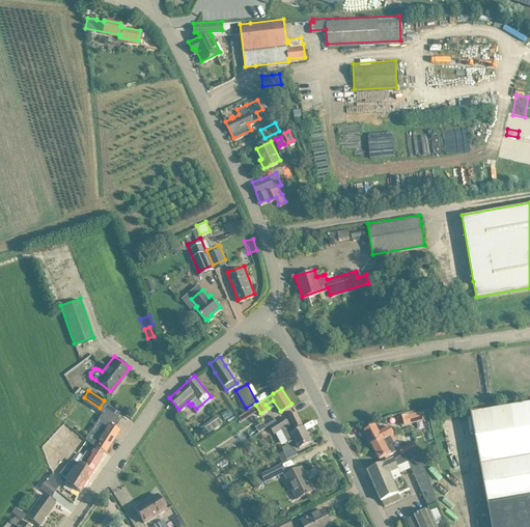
[(529,526),(529,399),(471,410),(480,463),(490,517),(477,519),(477,526),(529,526)]
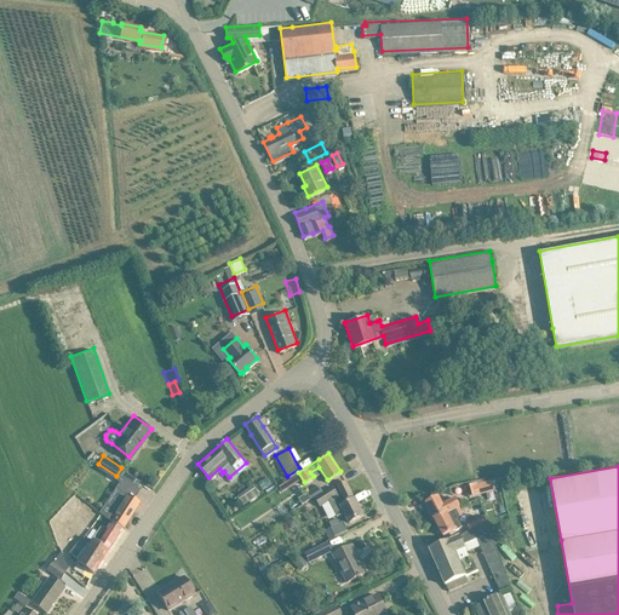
[(139,487),(129,481),(122,477),(116,487),(121,490),(112,505),(104,500),(98,511),(121,526),(138,500),(133,496),(139,487)]
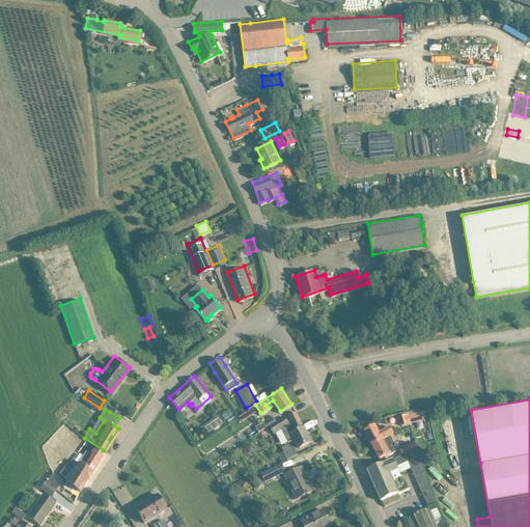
[(408,412),(408,411),(397,414),(400,423),(422,418),(419,409),(408,412)]
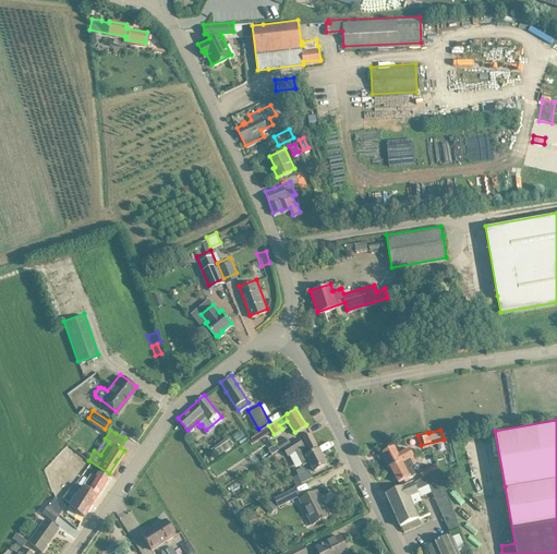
[(250,436),(253,441),(261,435),(257,431),(250,436)]
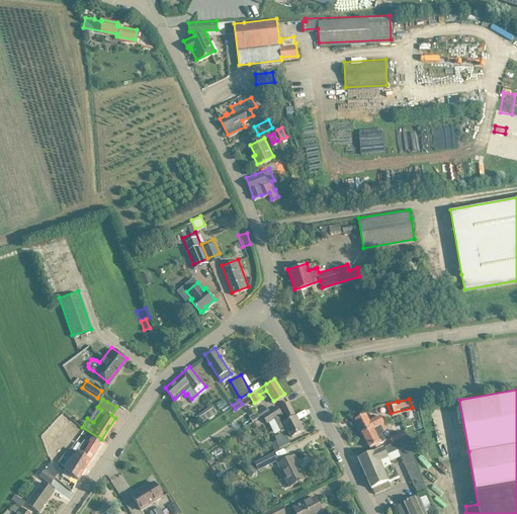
[(280,404),(286,416),(293,412),(287,400),(280,404)]
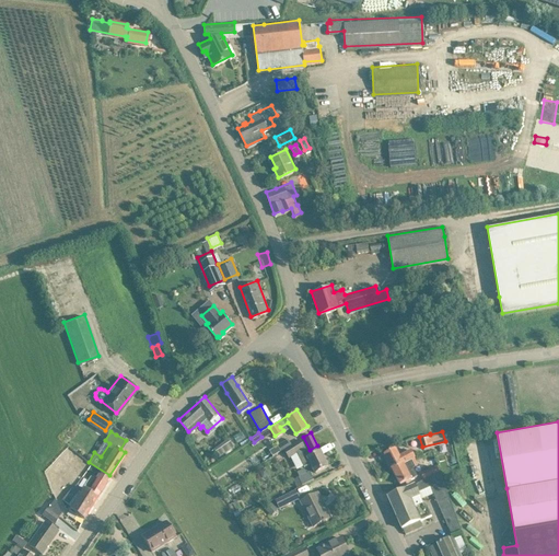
[(218,454),(233,443),(228,437),(212,447),(218,454)]
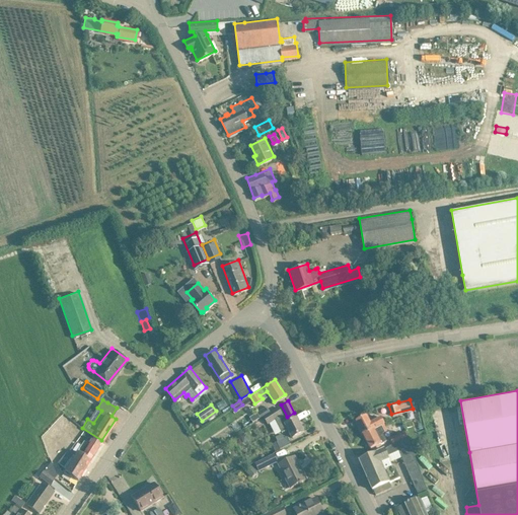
[(266,405),(255,411),(259,416),(269,409),(266,405)]
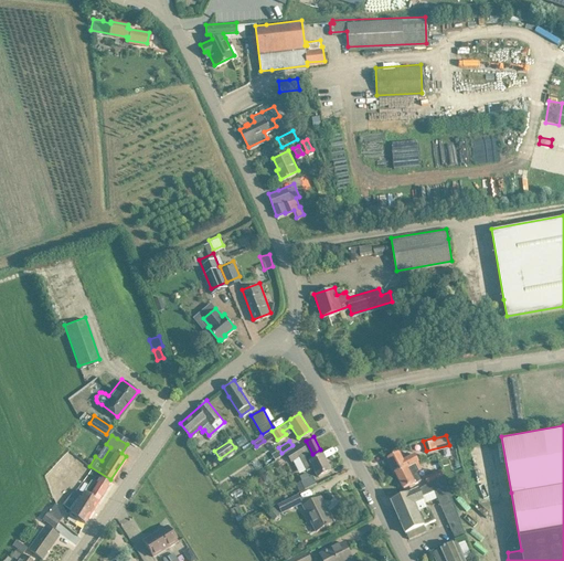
[(302,442),(285,452),(290,459),(299,454),(307,448),(302,442)]
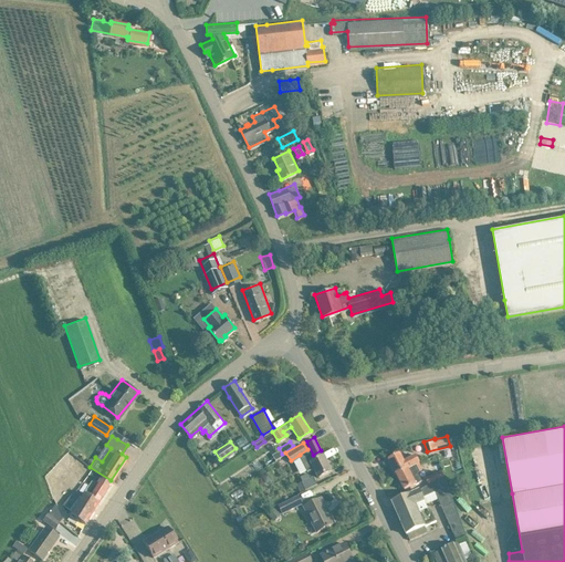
[(307,449),(300,455),(307,469),(314,467),(317,475),(321,474),(331,469),(323,454),(313,458),(307,449)]
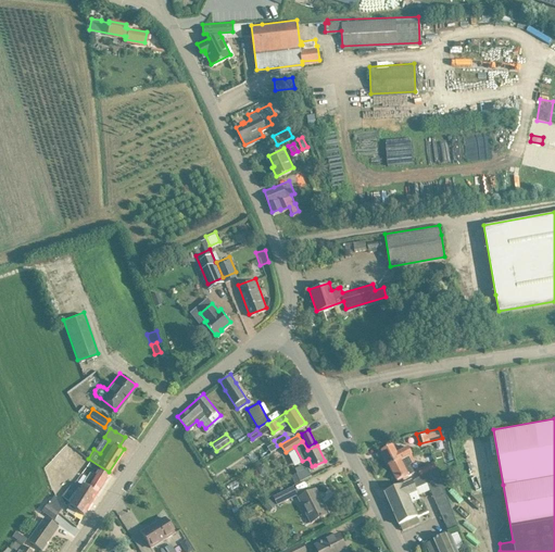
[(389,464),(410,452),(411,452),(407,444),(395,450),(391,442),(380,449),(389,464)]
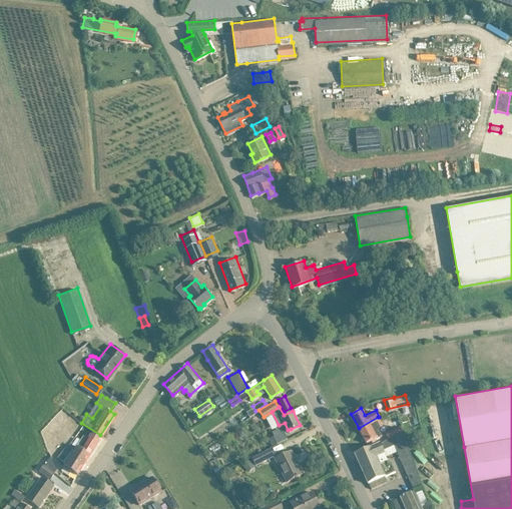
[(393,426),(410,422),(408,415),(392,419),(393,426)]
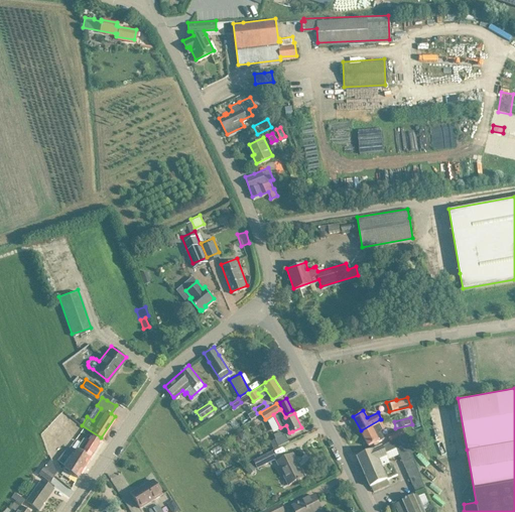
[(380,419),(361,430),(368,444),(384,435),(380,428),(384,425),(380,419)]
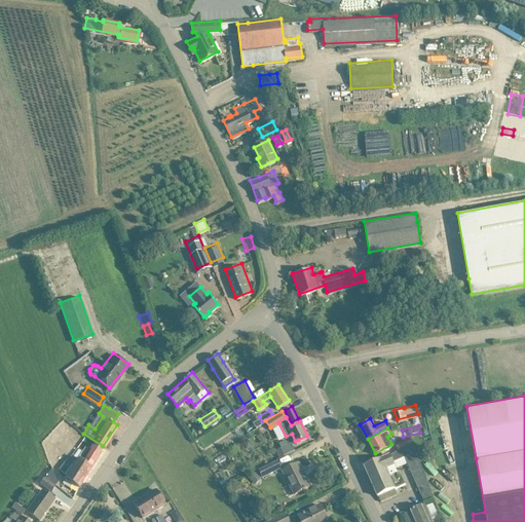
[(443,443),(450,441),(447,431),(441,432),(443,443)]
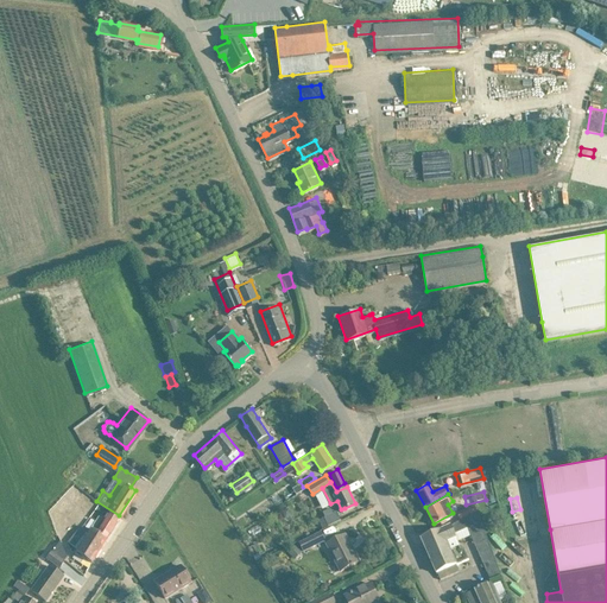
[(335,508),(332,511),(327,501),(320,505),(324,514),(323,514),(327,522),(340,516),(335,508)]
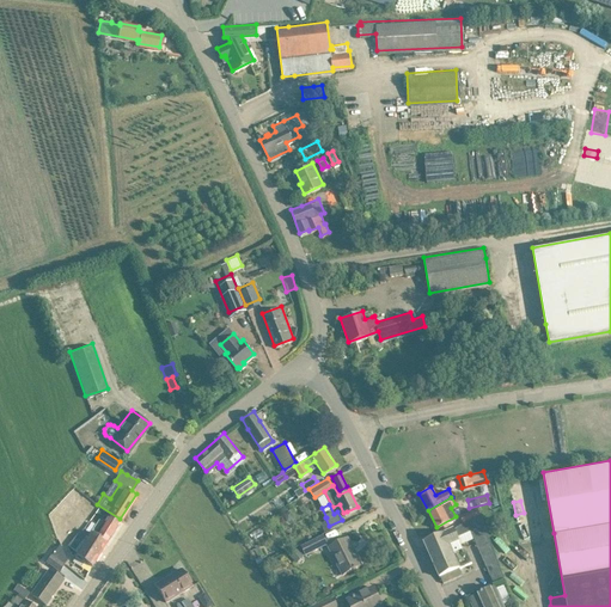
[(480,513),(476,506),(459,514),(462,520),(480,513)]
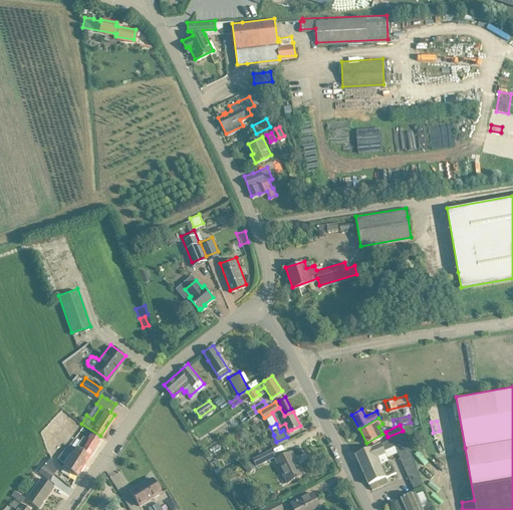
[(99,438),(91,432),(90,432),(86,438),(81,435),(73,449),(64,443),(55,456),(64,462),(62,466),(75,475),(99,438)]
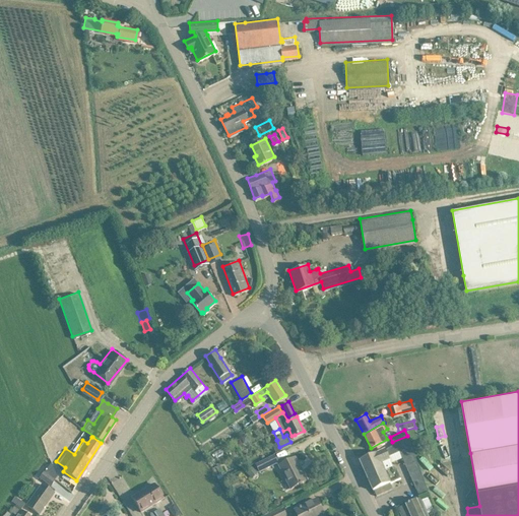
[(418,495),(428,491),(407,437),(389,444),(384,448),(360,459),(372,489),(400,476),(395,466),(393,467),(387,454),(399,449),(418,495)]
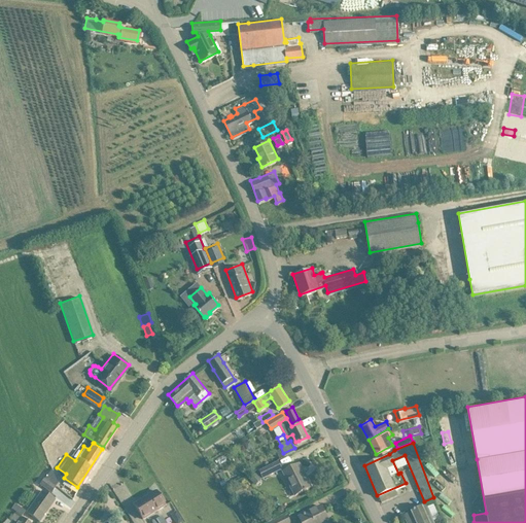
[(277,459),(258,469),(261,476),(280,465),(277,459)]
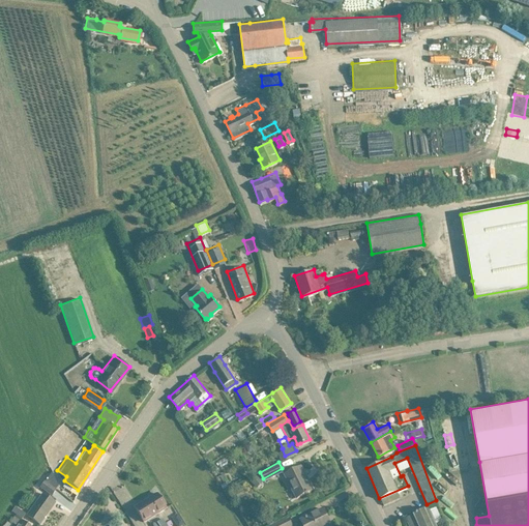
[(442,476),(450,470),(445,462),(437,468),(442,476)]
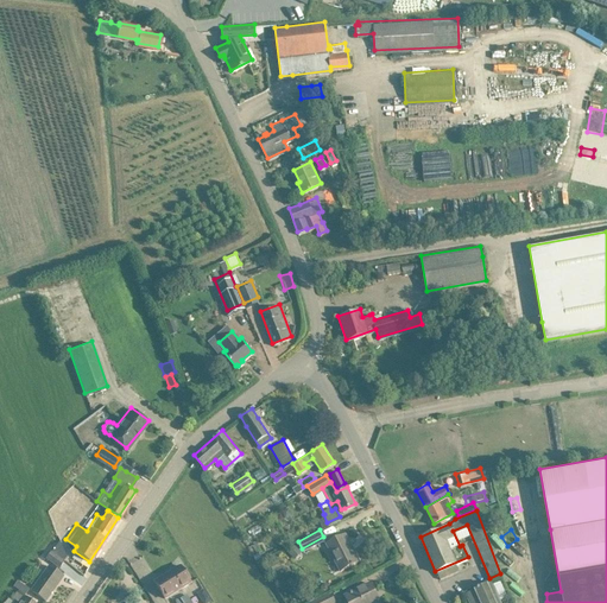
[(343,533),(345,533),(345,532),(326,541),(340,569),(349,563),(351,564),(353,563),(352,562),(359,559),(352,547),(351,547),(343,533)]
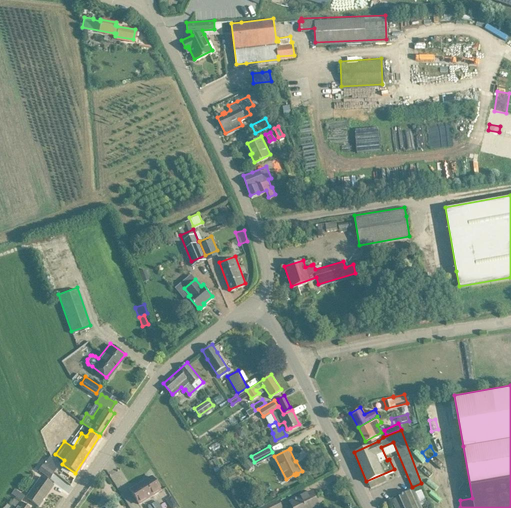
[(55,466),(49,453),(42,462),(41,462),(37,467),(48,475),(55,466)]
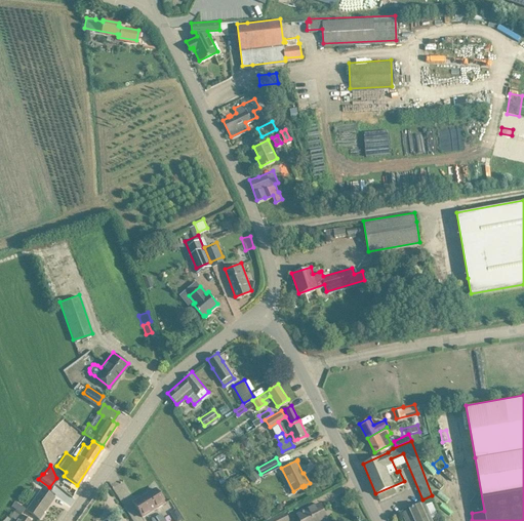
[(252,481),(259,475),(254,469),(247,475),(252,481)]
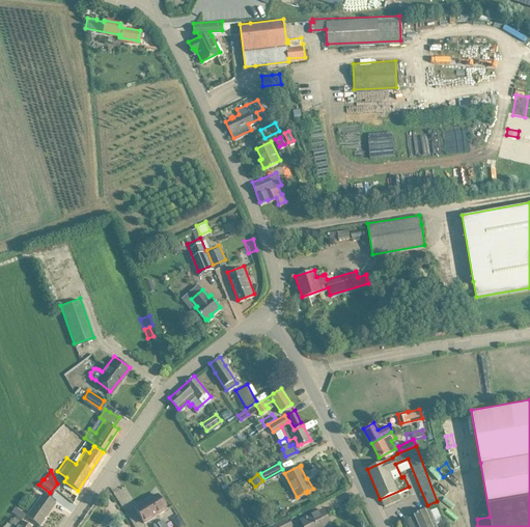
[(54,501),(46,495),(42,492),(26,514),(38,523),(54,501)]
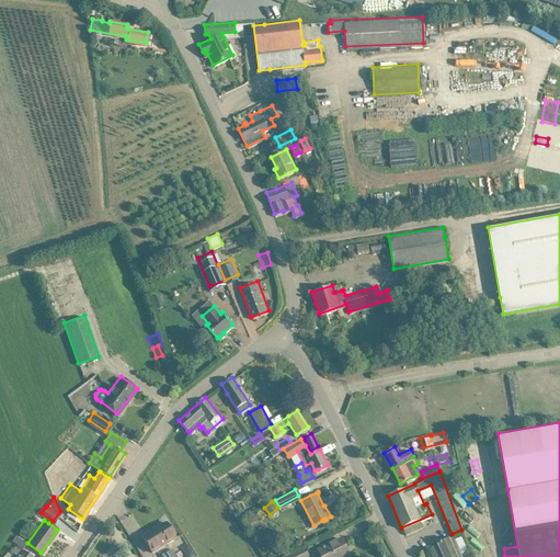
[(164,520),(141,534),(151,549),(174,535),(164,520)]
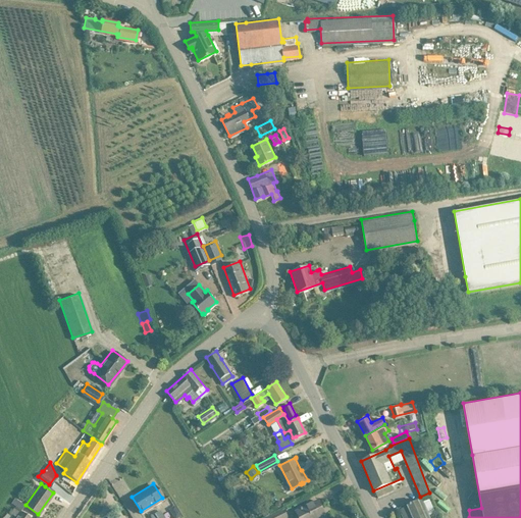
[(171,487),(174,494),(179,491),(176,484),(171,487)]
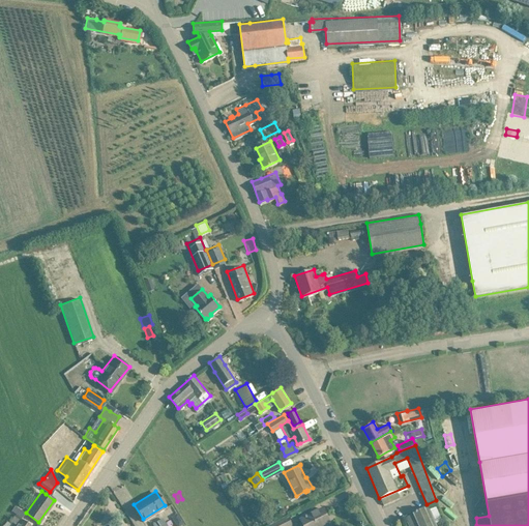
[(411,514),(405,517),(409,525),(436,525),(434,521),(441,518),(435,505),(428,508),(428,506),(417,512),(416,510),(415,512),(415,513),(411,514)]
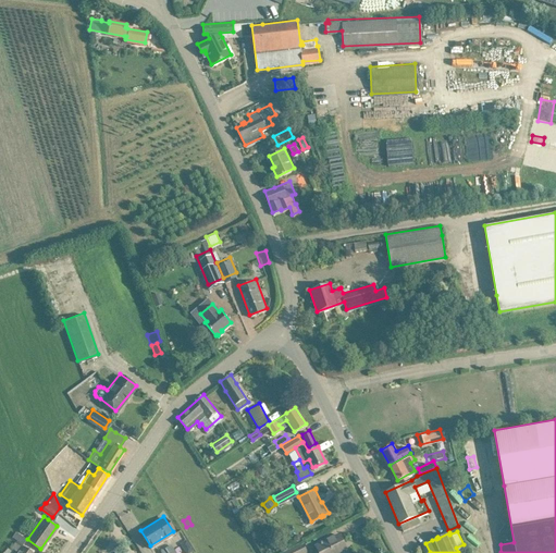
[(348,552),(347,550),(338,532),(316,544),(319,552),(348,552)]
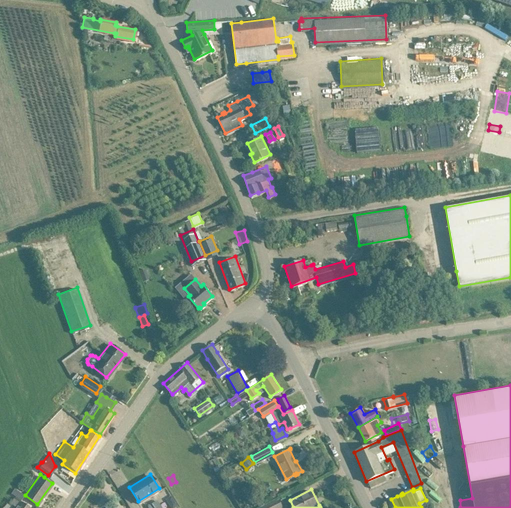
[(8,502),(0,507),(29,507),(27,506),(20,501),(13,496),(8,502)]
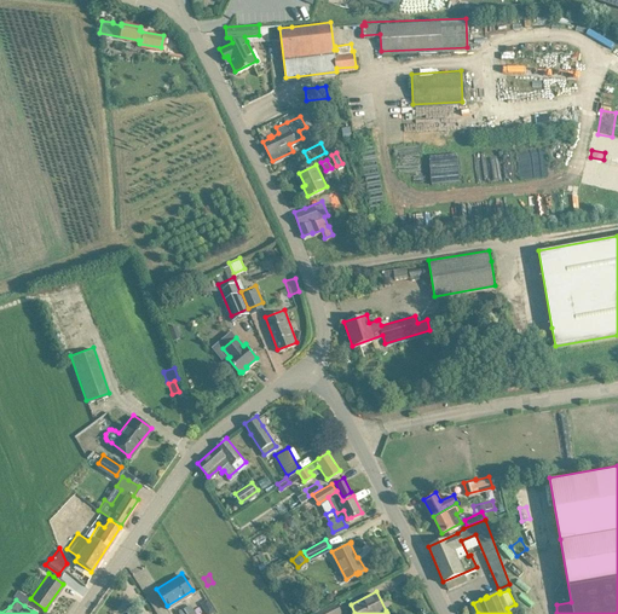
[(195,613),(188,602),(182,606),(186,613),(195,613)]
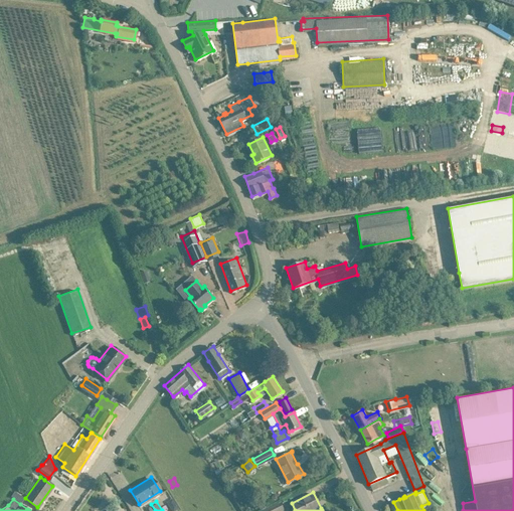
[(280,501),(259,510),(276,510),(283,508),(280,501)]
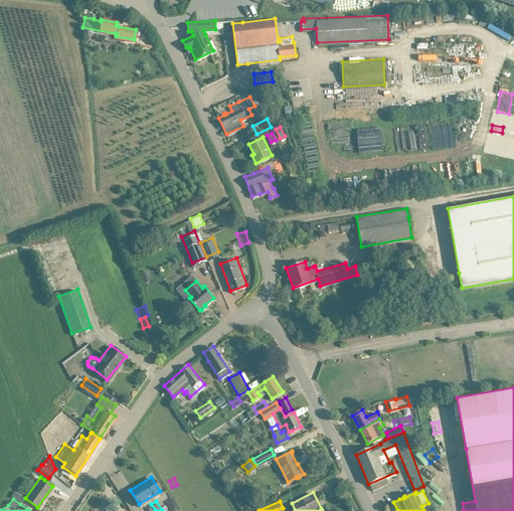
[(389,502),(383,504),(385,510),(391,510),(392,510),(389,502)]
